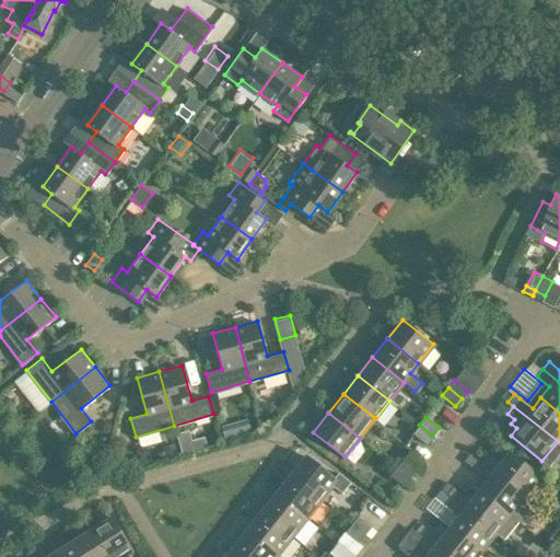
[(234,421),(221,426),(225,441),(238,438),(234,421)]
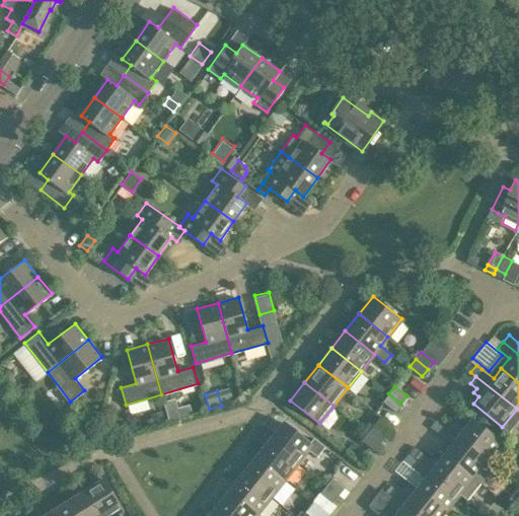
[(400,403),(388,393),(382,400),(395,411),(400,403)]
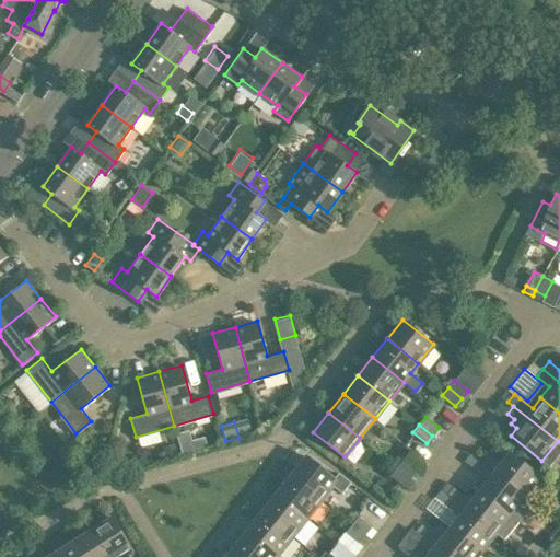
[(182,453),(194,450),(190,439),(187,428),(175,431),(182,453)]
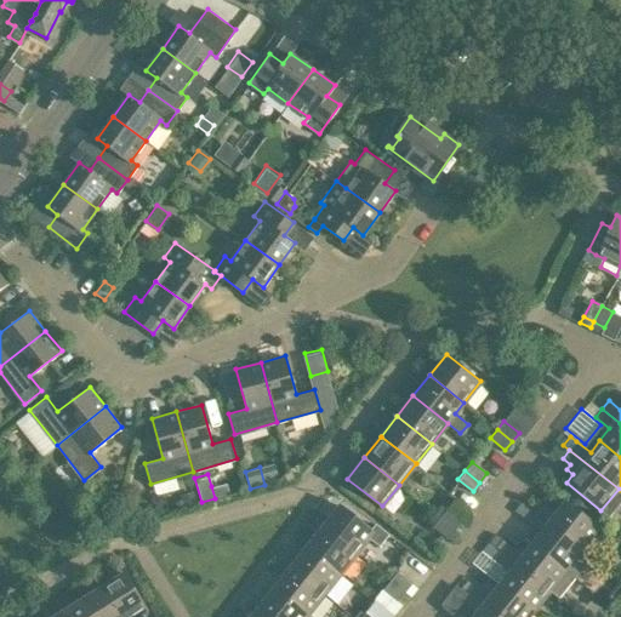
[(195,501),(193,491),(181,495),(183,504),(195,501)]
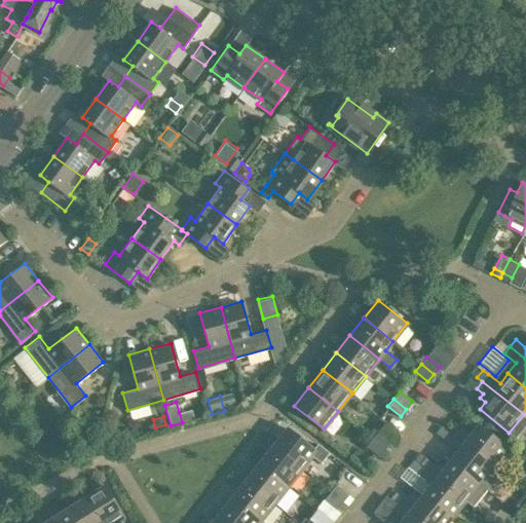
[(87,423),(73,428),(77,438),(90,433),(87,423)]
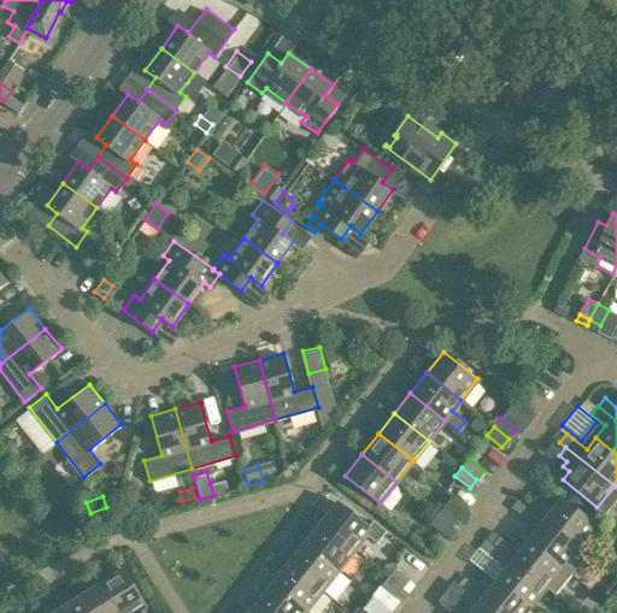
[(538,499),(530,507),(579,546),(595,524),(562,496),(551,510),(538,499)]
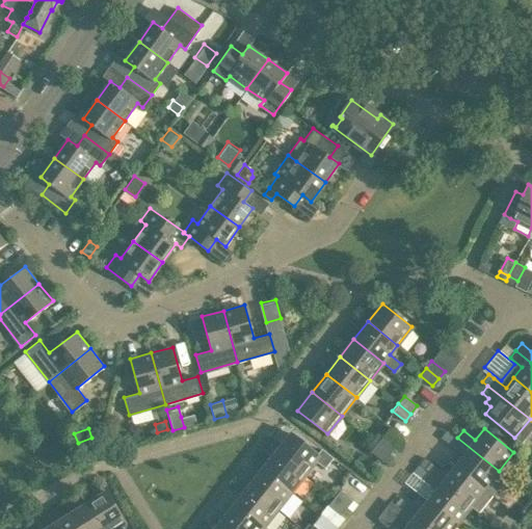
[(318,453),(291,431),(276,450),(304,472),(315,459),(325,468),(334,456),(321,448),(318,453)]
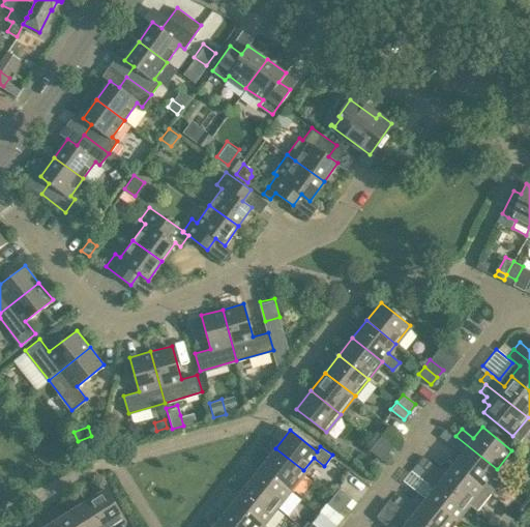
[(382,435),(376,442),(387,451),(393,444),(382,435)]
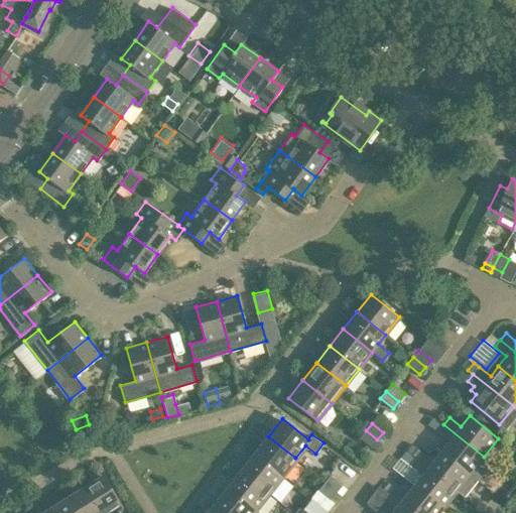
[(443,424),(438,431),(449,440),(441,451),(478,479),(491,463),(484,457),(443,424)]
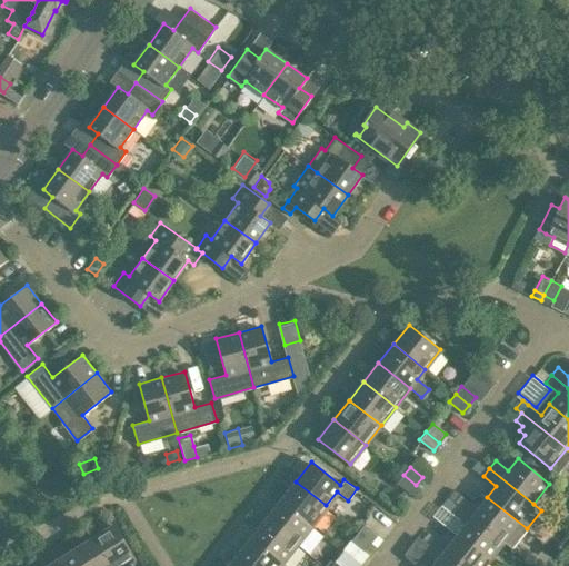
[(416,485),(403,475),(397,483),(410,493),(416,485)]
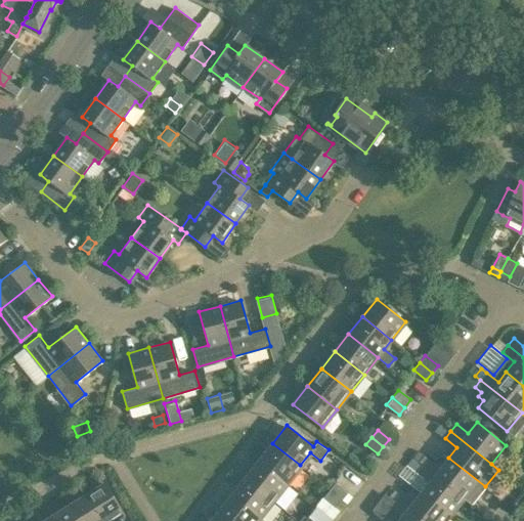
[(300,465),(272,443),(259,461),(287,483),(300,465)]
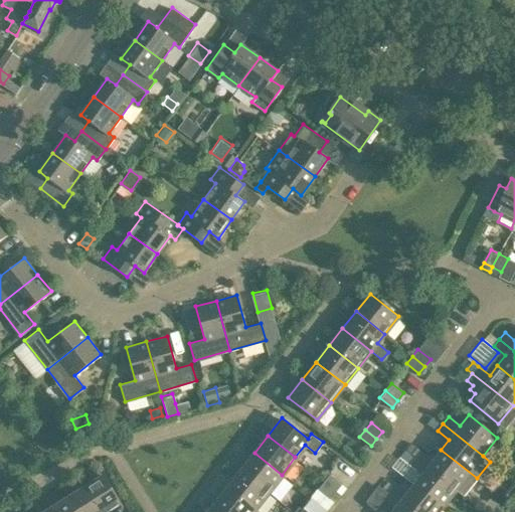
[(421,450),(411,442),(405,449),(415,457),(421,450)]
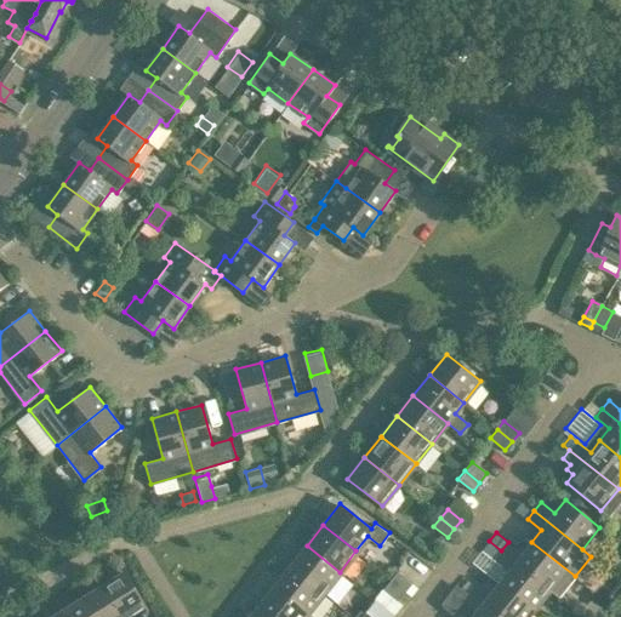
[(489,541),(483,550),(495,559),(508,571),(499,583),(534,610),(551,589),(501,550),(489,541)]
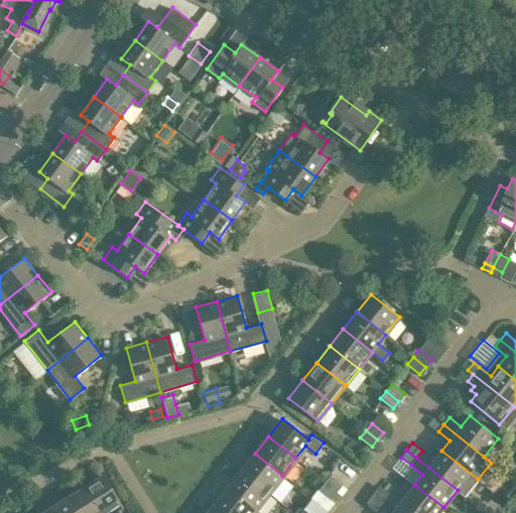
[(422,451),(416,458),(458,490),(465,496),(478,479),(441,451),(434,461),(422,451)]
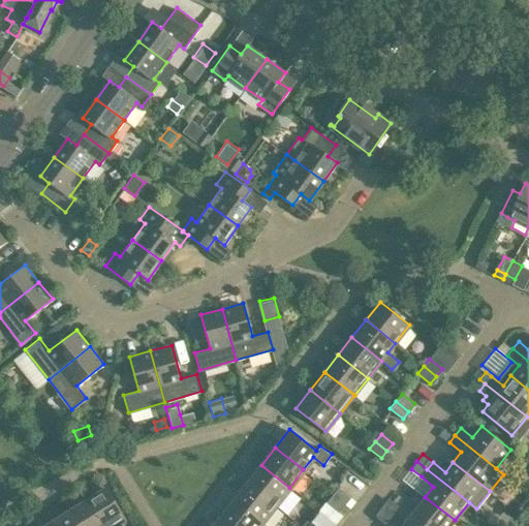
[(261,465),(247,483),(276,505),(289,488),(261,465)]
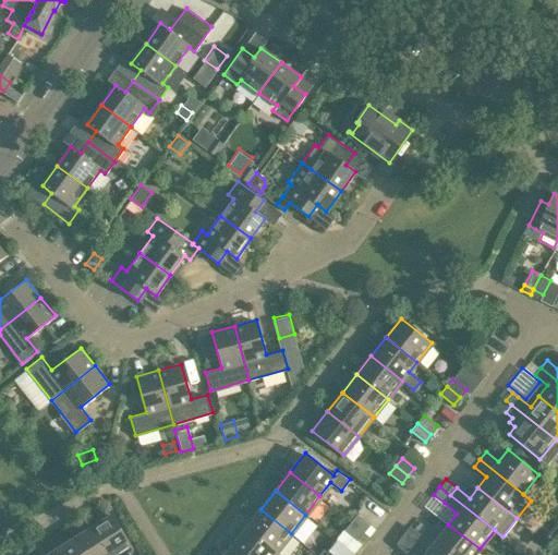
[(261,509),(246,528),(277,552),(291,533),(261,509)]
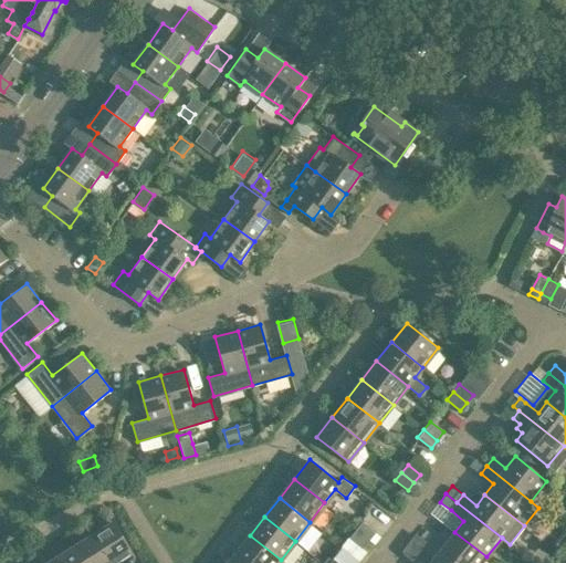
[(363,520),(356,528),(369,539),(375,542),(380,534),(376,531),(363,520)]
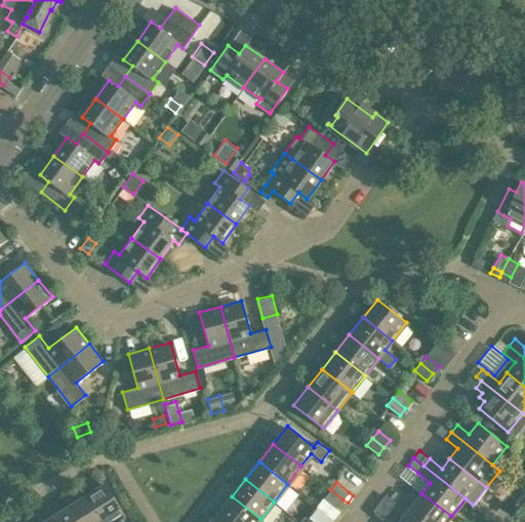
[(105,483),(85,495),(102,521),(113,521),(125,515),(105,483)]
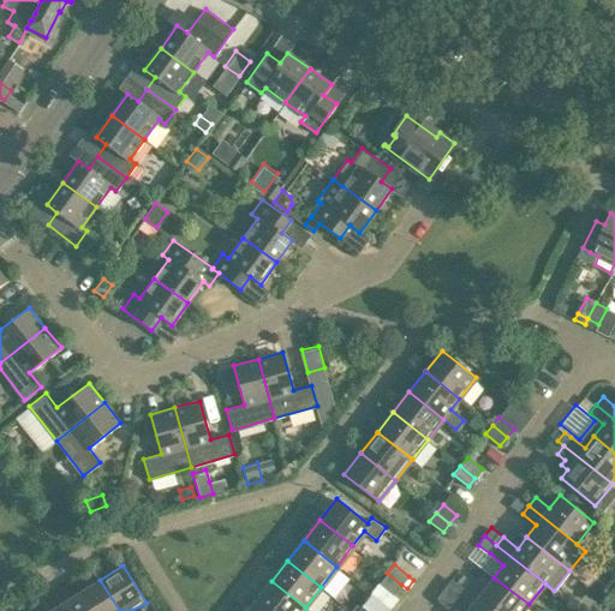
[(387,573),(381,581),(395,593),(401,585),(387,573)]
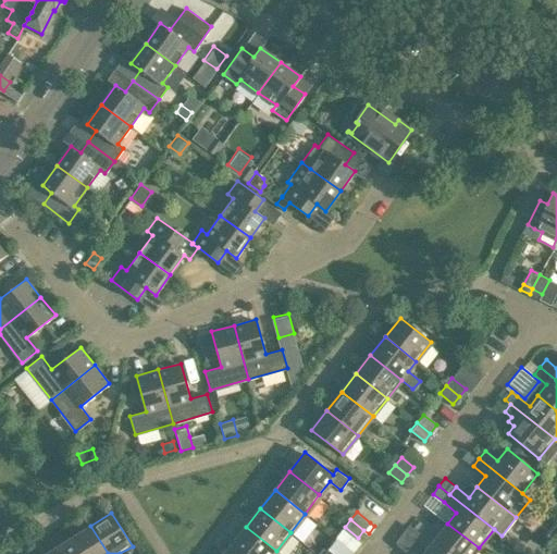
[(420,520),(415,527),(420,531),(426,525),(420,520)]
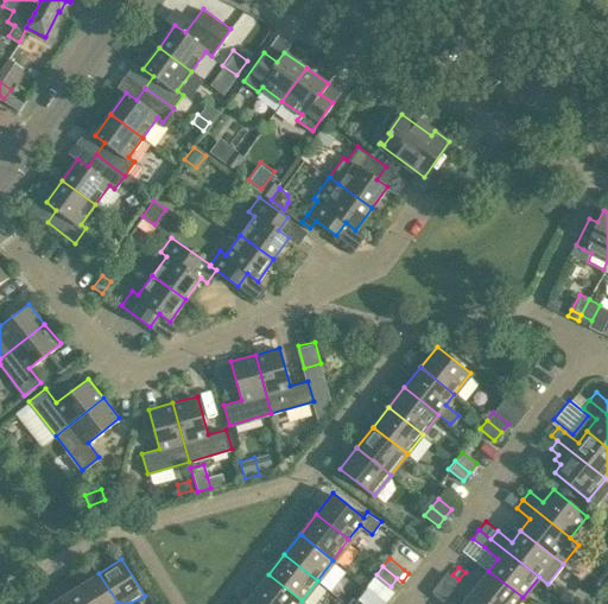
[(466,572),(458,579),(489,603),(517,603),(523,597),(488,571),(480,582),(466,571),(466,572)]
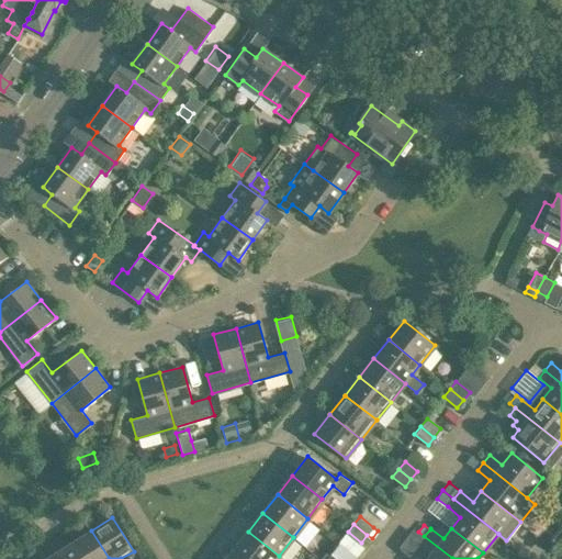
[(109,558),(91,530),(71,544),(81,558),(109,558)]
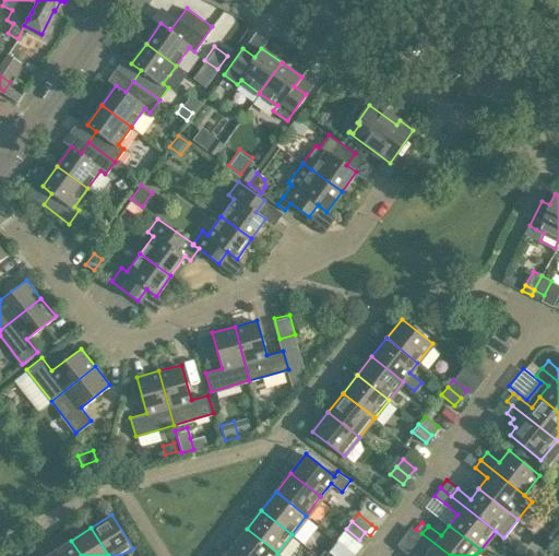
[(282,555),(277,553),(247,529),(232,547),(242,555),(282,555)]
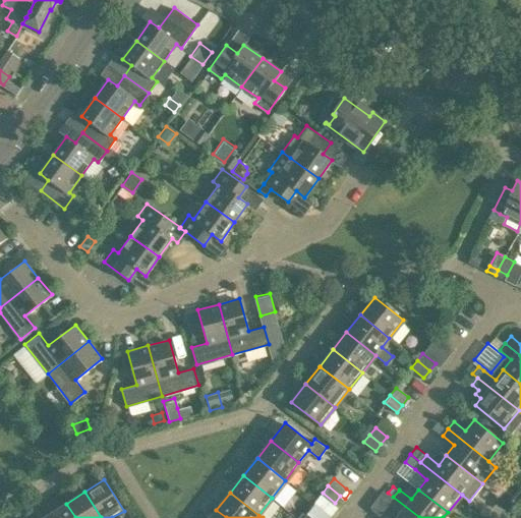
[(400,514),(395,517),(419,517),(393,497),(388,504),(400,514)]
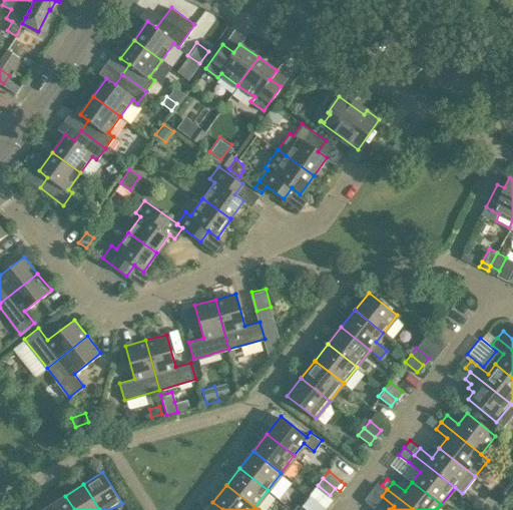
[(74,509),(65,496),(47,507),(48,509),(74,509)]
